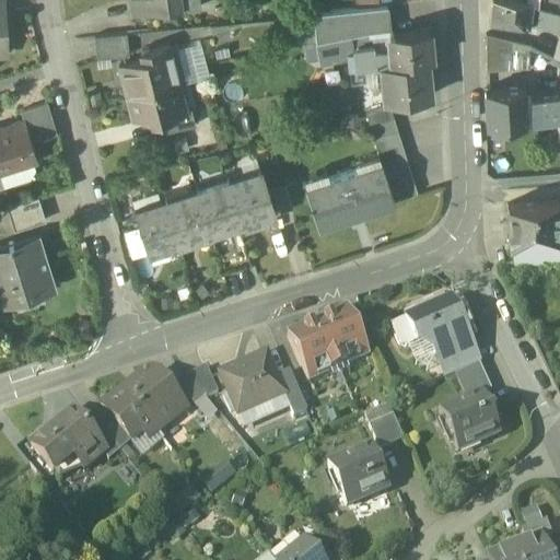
[(154,0),(129,0),(132,15),(144,14),(156,13),(154,0)]
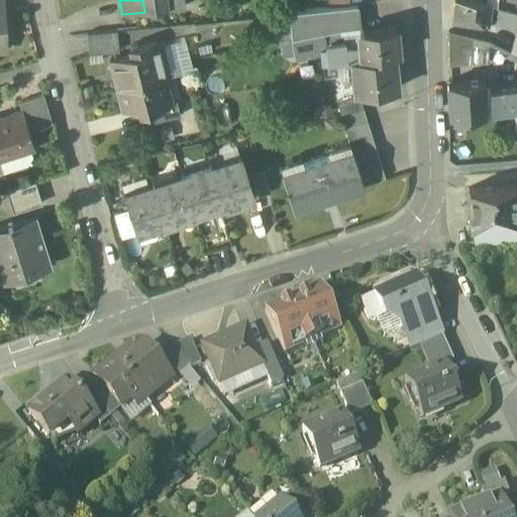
[(165,0),(142,0),(144,12),(167,9),(165,0)]
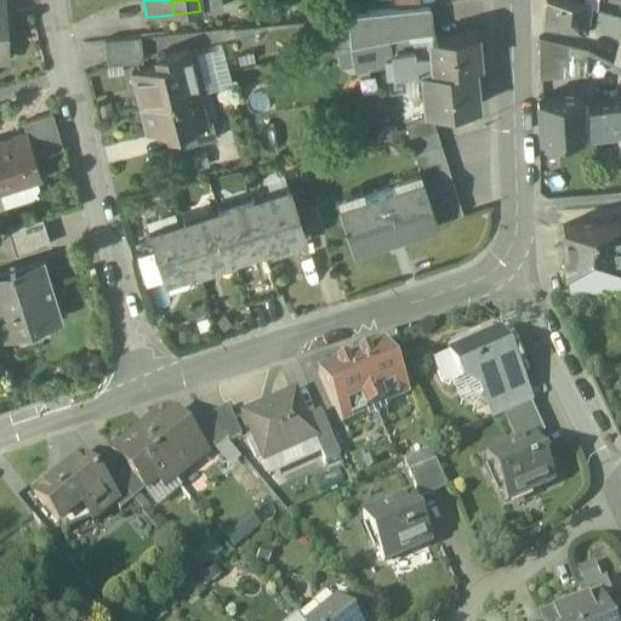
[(220,0),(198,0),(200,11),(221,9),(220,0)]
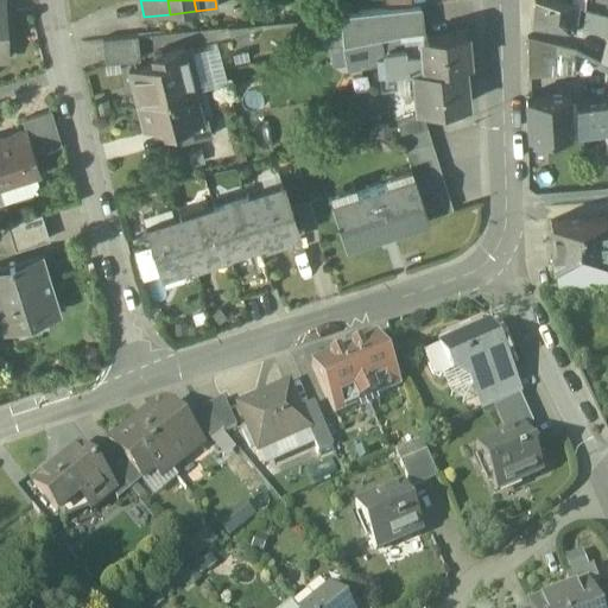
[(570,5),(534,0),(533,0),(531,24),(572,30),(576,10),(570,10),(570,5)]
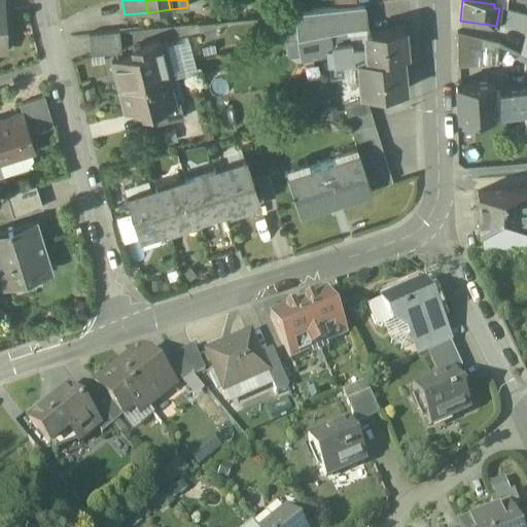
[(526,0),(526,4),(526,3),(526,14),(508,11),(505,26),(526,31),(526,0)]
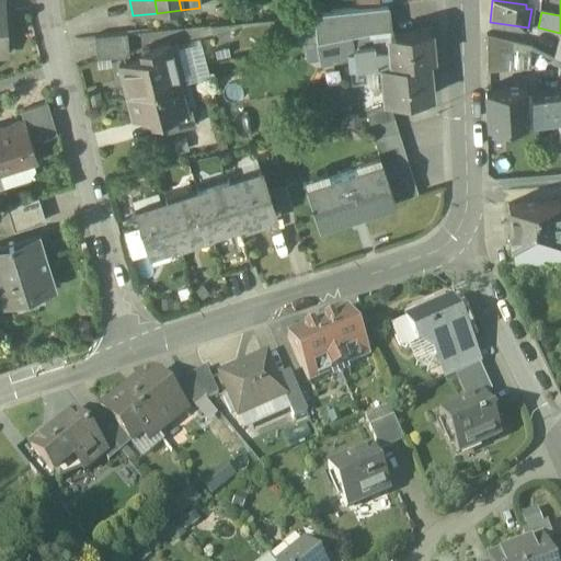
[(388,6),(313,13),(317,42),(364,33),(364,32),(369,32),(390,29),(388,6)]
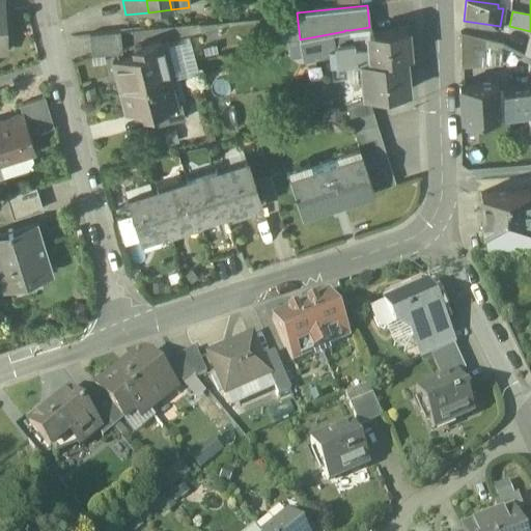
[(350,30),(344,30),(344,31),(346,45),(355,44),(355,48),(370,47),(369,32),(370,32),(369,27),(350,30)]
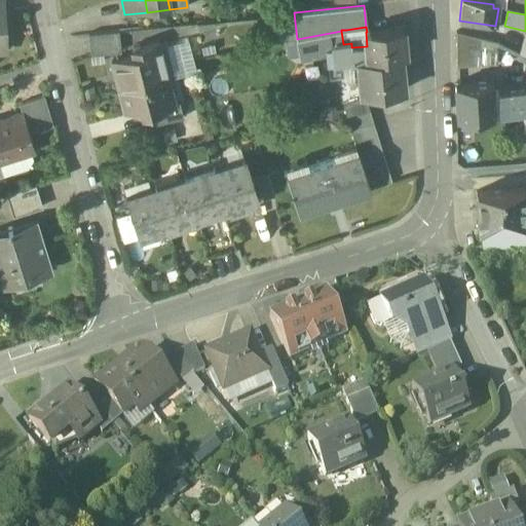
[(367,32),(366,32),(367,46),(368,60),(401,55),(405,55),(403,28),(367,32)]
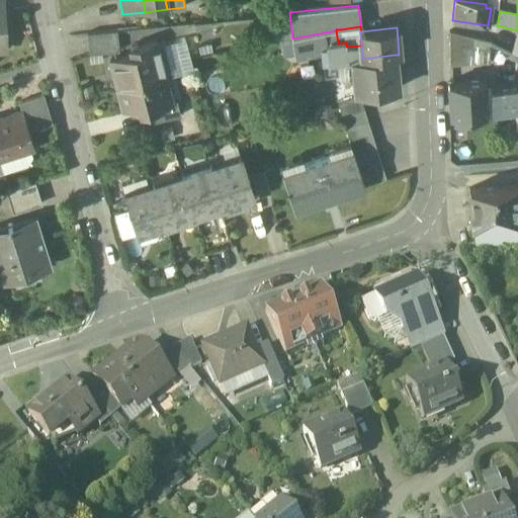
[(117,30),(87,33),(89,55),(119,51),(117,30)]
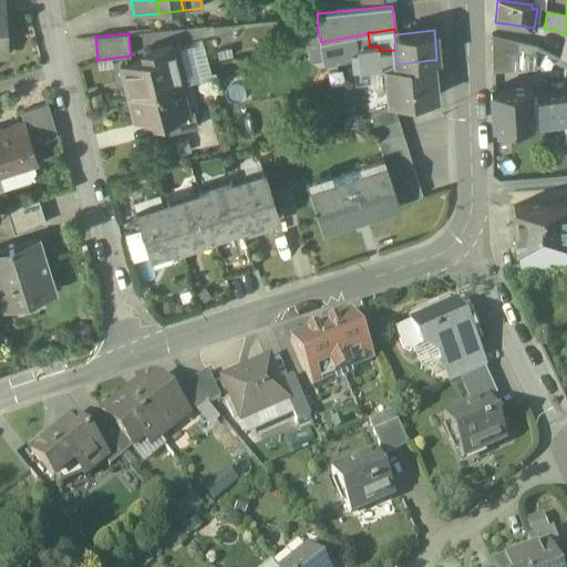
[(368,33),(320,42),(323,63),(336,61),(336,55),(357,51),(357,49),(370,48),(368,33)]
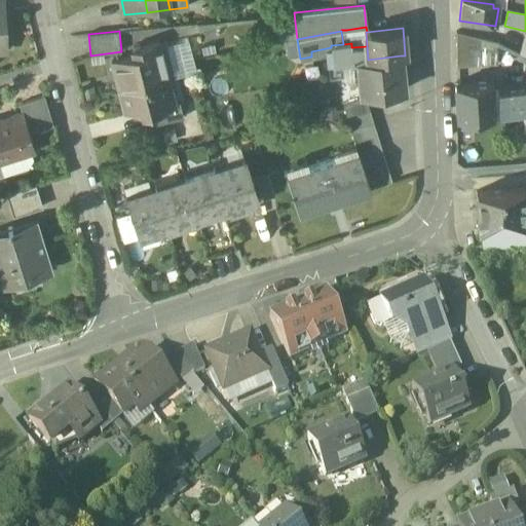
[(498,43),(459,33),(456,34),(457,69),(499,65),(498,43)]
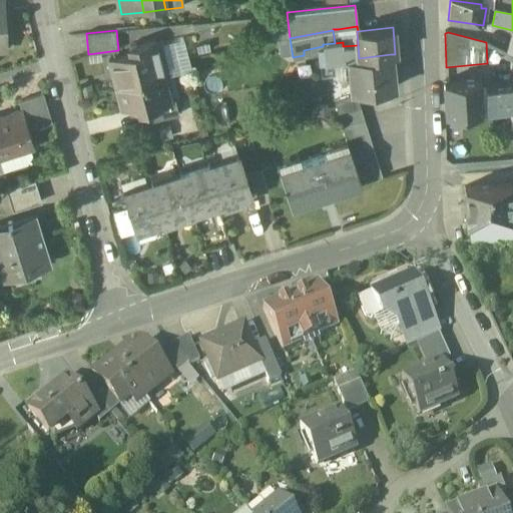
[(130,54),(110,59),(117,88),(161,77),(164,76),(154,40),(138,44),(136,43),(130,44),(128,47),(130,54)]
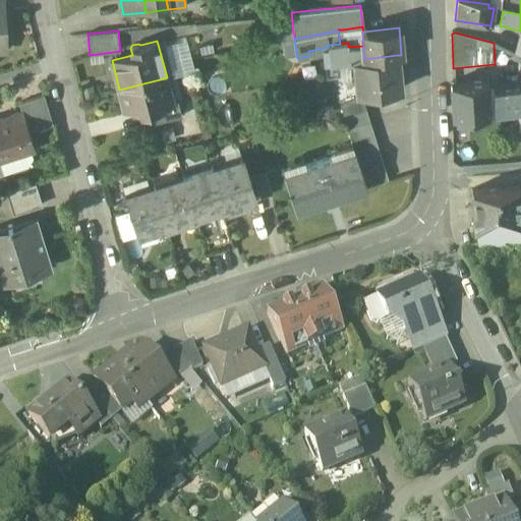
[(340,44),(328,45),(328,47),(330,61),(336,61),(336,62),(349,60),(364,59),(363,46),(348,47),(348,43),(340,44)]
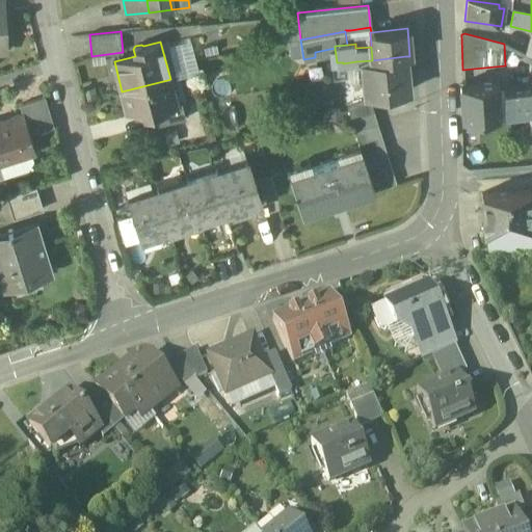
[(514,48),(504,44),(505,65),(515,64),(514,48)]
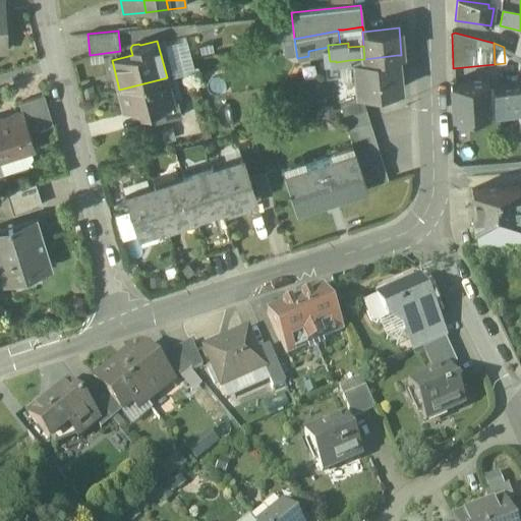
[(513,52),(504,47),(505,63),(505,69),(514,67),(513,52)]
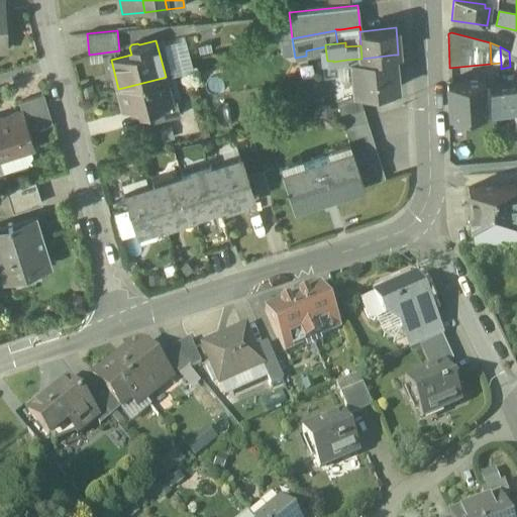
[(362,59),(346,60),(348,78),(354,79),(355,94),(398,90),(394,55),(362,59)]
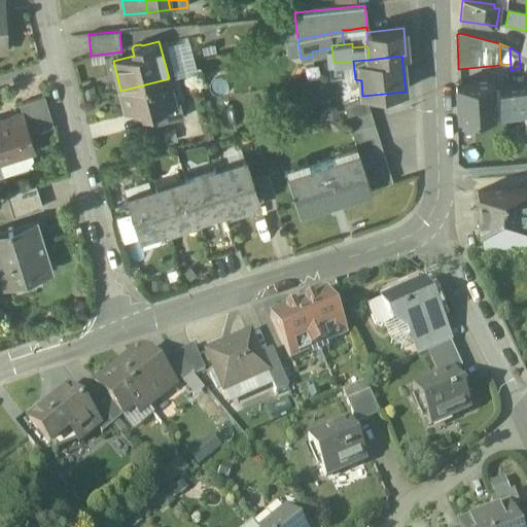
[(340,62),(334,62),(330,63),(330,77),(341,76),(340,63),(340,62)]
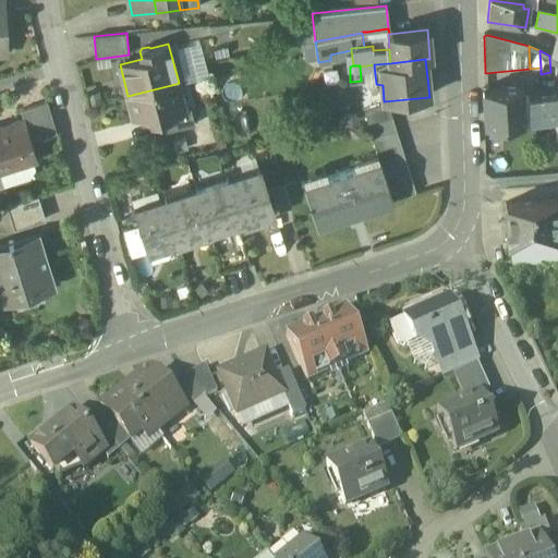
[(557,71),(550,72),(541,74),(542,86),(557,84),(557,71)]
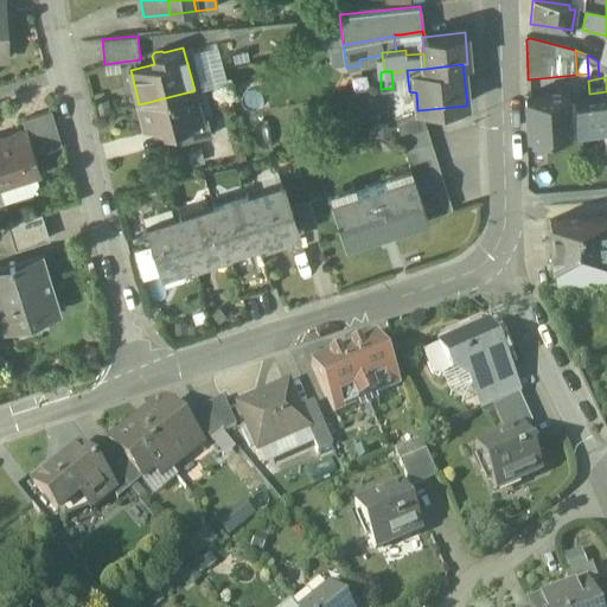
[(191,91),(139,104),(145,128),(154,126),(155,133),(176,127),(198,121),(198,120),(191,91)]
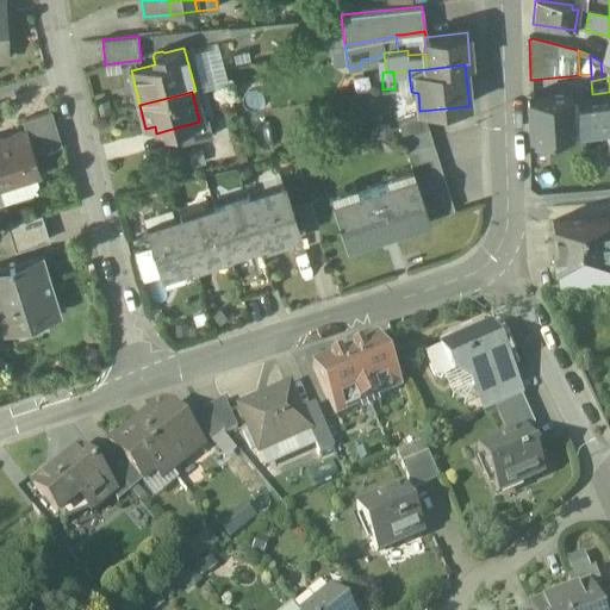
[(609,103),(576,107),(576,95),(528,99),(530,137),(578,134),(609,129),(609,103)]
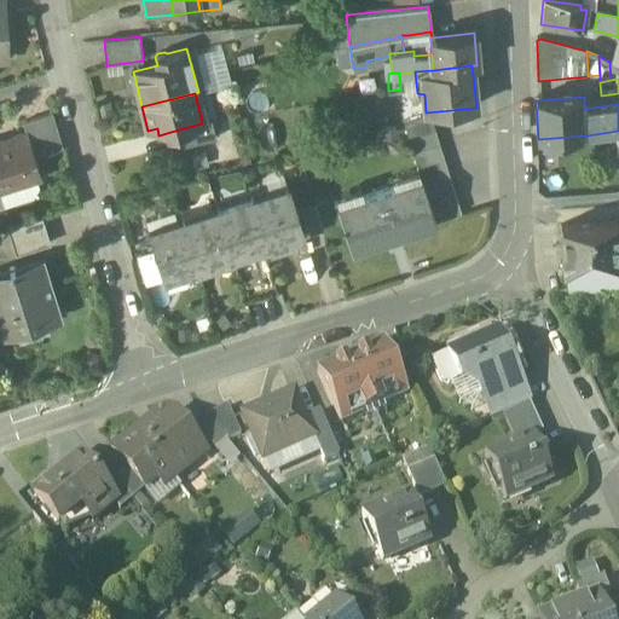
[(52,113),(23,122),(27,133),(34,156),(63,146),(52,113)]
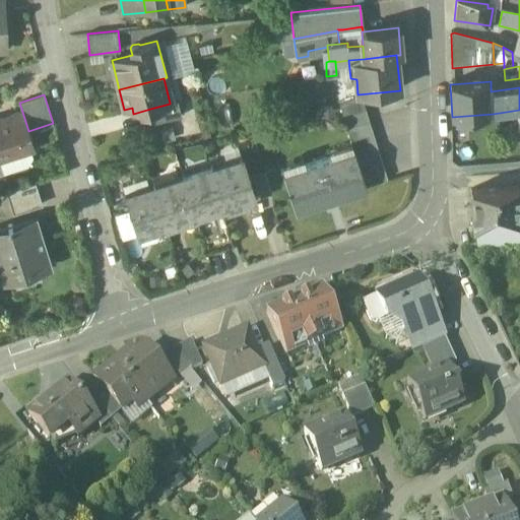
[(362,98),(339,105),(343,117),(366,110),(362,98)]
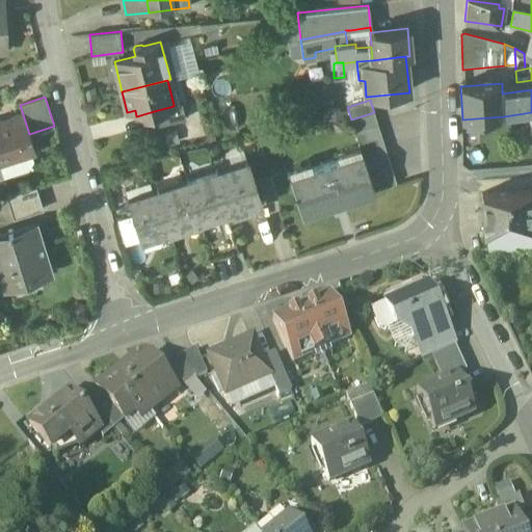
[(174,106),(154,111),(157,126),(185,118),(182,103),(174,105),(174,106)]
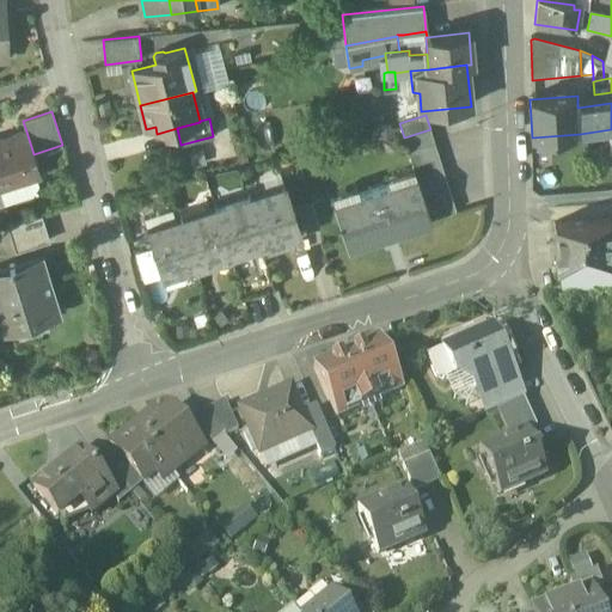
[(430,129),(404,138),(408,152),(434,142),(430,129)]
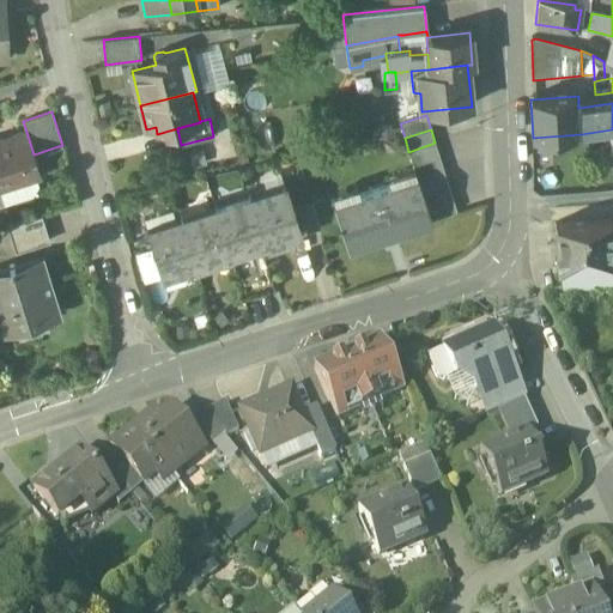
[(26,132),(0,140),(0,187),(40,175),(34,155),(26,132)]
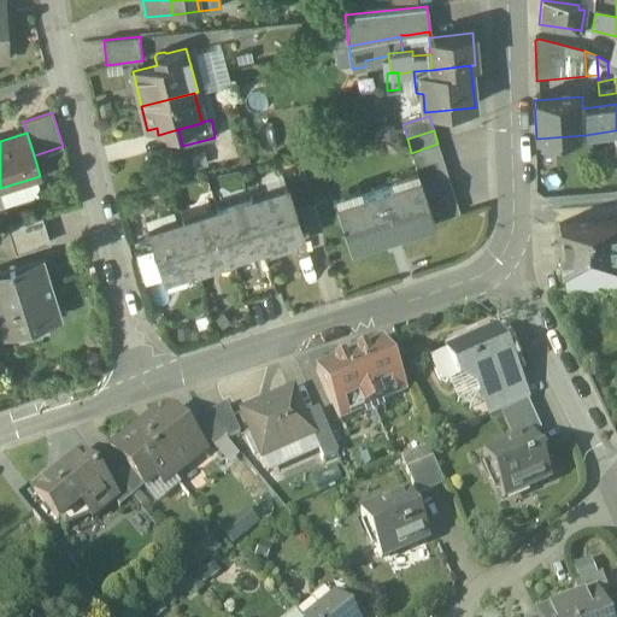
[(438,144),(411,153),(416,166),(442,158),(438,144)]
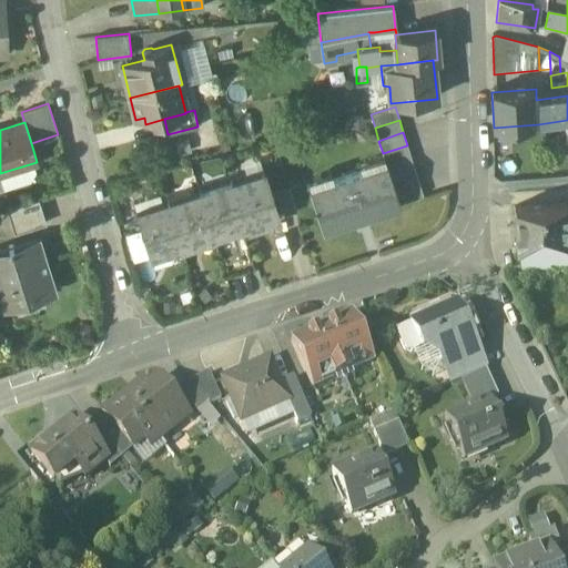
[(407,145),(383,153),(386,163),(387,166),(412,158),(407,145)]
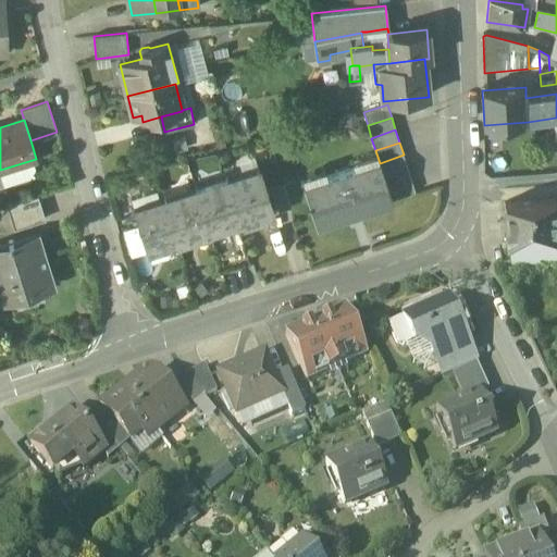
[(404,155),(380,163),(383,175),(407,168),(404,155)]
